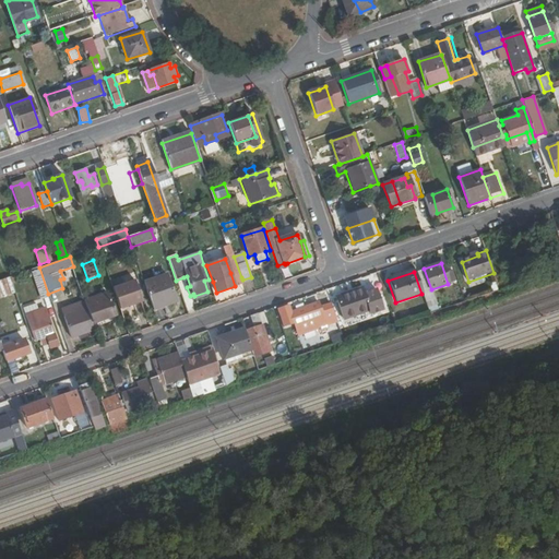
[(144,283),(153,309),(177,301),(167,275),(144,283)]
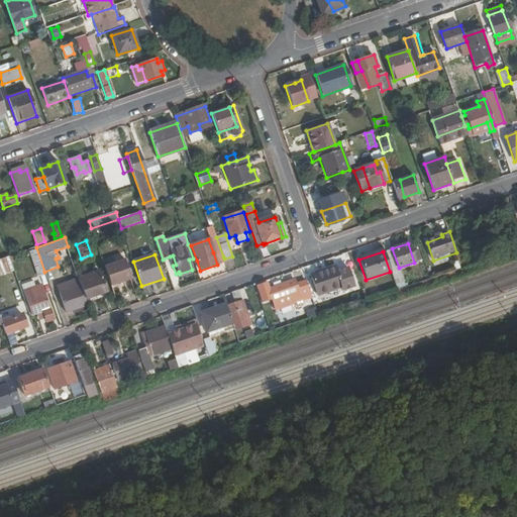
[(0,276),(14,271),(9,256),(0,260),(0,276)]
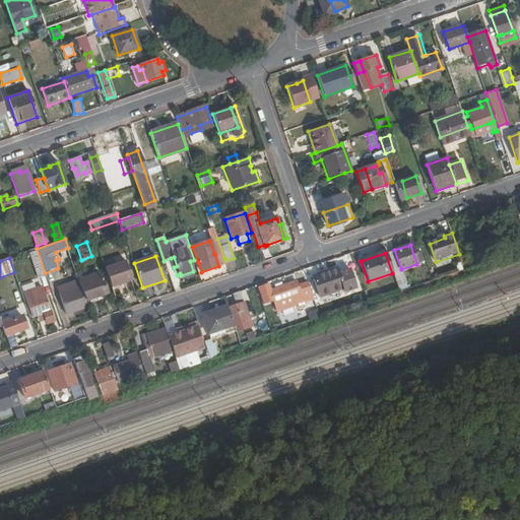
[(106,269),(112,288),(133,281),(126,262),(106,269)]
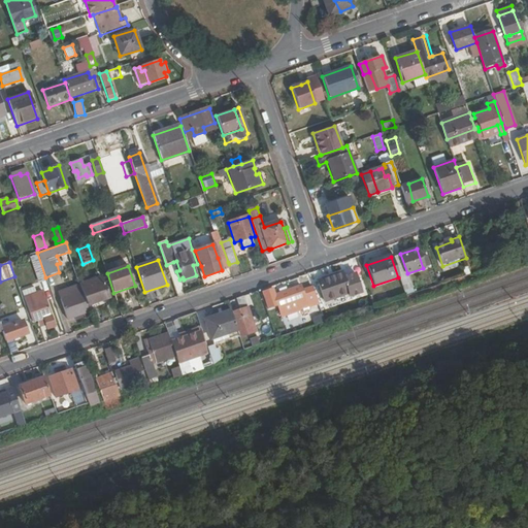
[(324,301),(348,294),(349,297),(360,293),(354,274),(342,278),(341,274),(317,283),(324,301)]
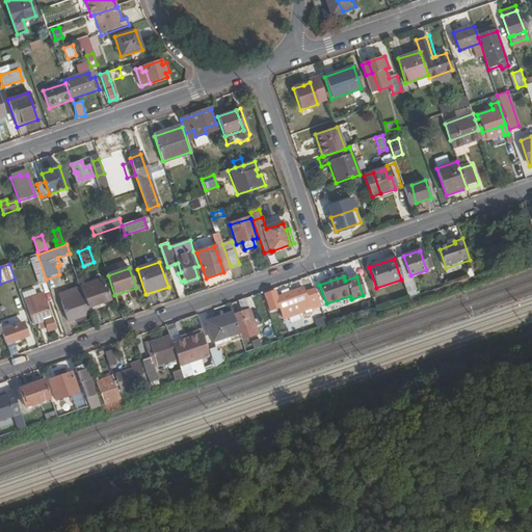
[(408,294),(416,293),(413,276),(405,277),(408,294)]
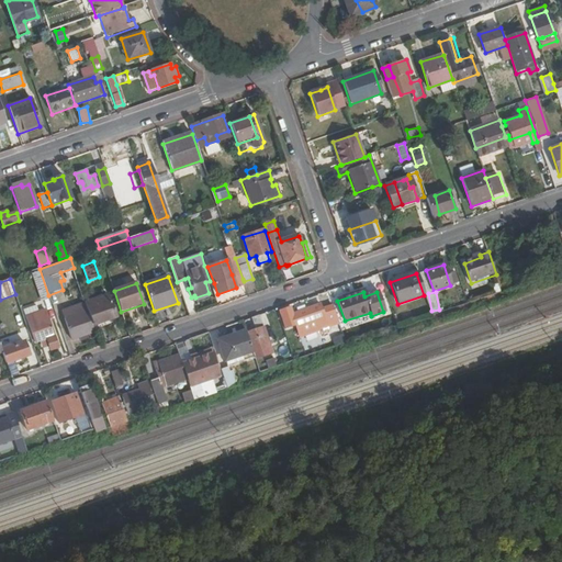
[(109,295),(86,303),(87,306),(93,325),(116,317),(109,295)]
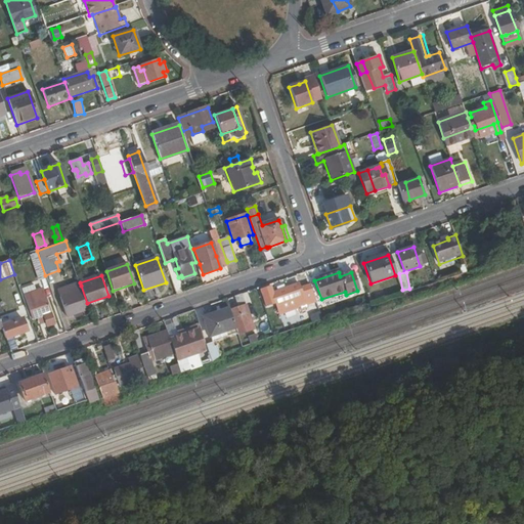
[(23,290),(25,296),(37,292),(34,285),(23,290)]
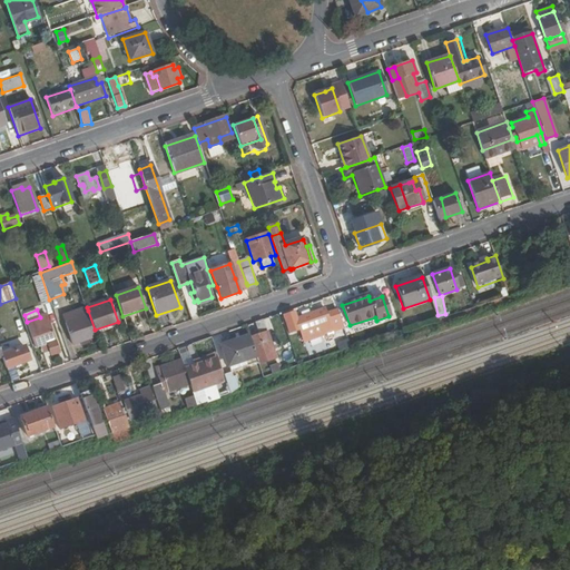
[(95,330),(88,311),(66,317),(68,323),(66,324),(74,344),(80,342),(88,340),(97,336),(95,330)]
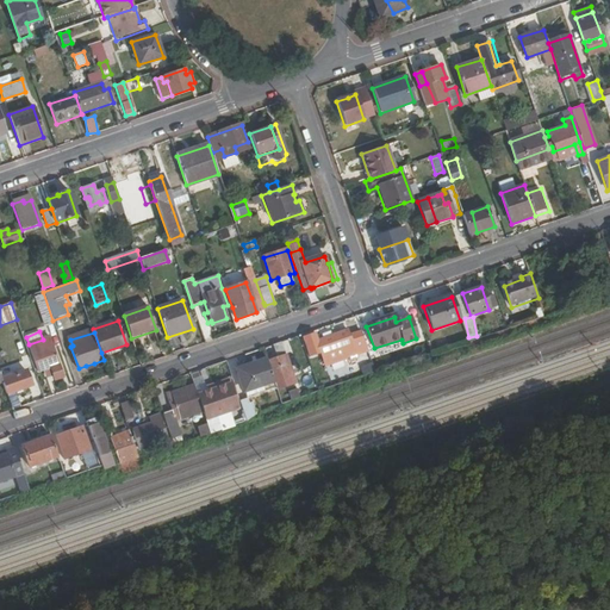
[(323,362),(352,353),(346,332),(317,342),(315,335),(304,338),(310,356),(321,353),(323,362)]
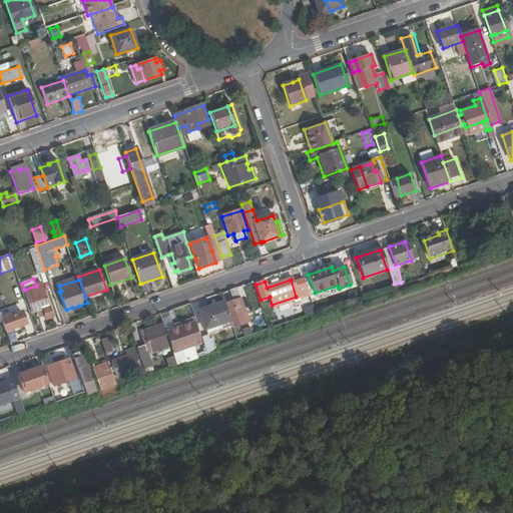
[(36,286),(24,290),(32,314),(37,312),(40,318),(45,317),(46,321),(53,318),(51,311),(53,310),(52,306),(49,307),(41,284),(36,286)]
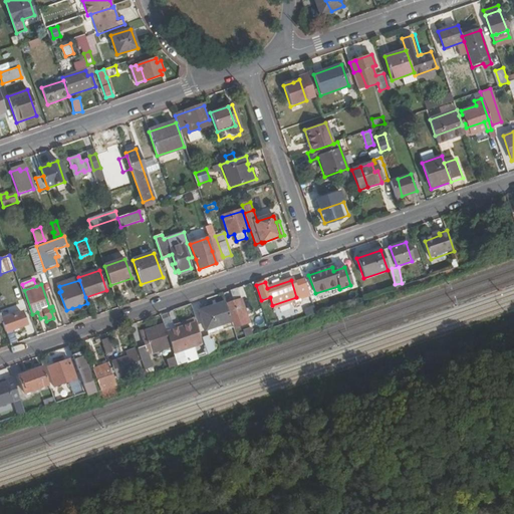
[(244,312),(237,289),(230,291),(234,302),(225,304),(231,321),(233,328),(248,323),(246,316),(238,318),(237,315),(244,312)]
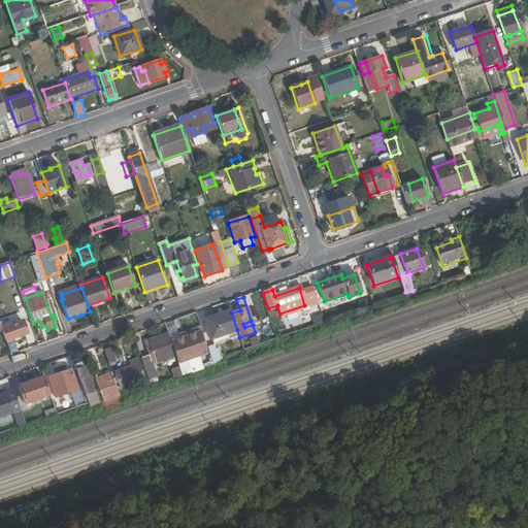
[(211,338),(237,330),(231,312),(231,311),(223,315),(223,317),(206,323),(211,338)]
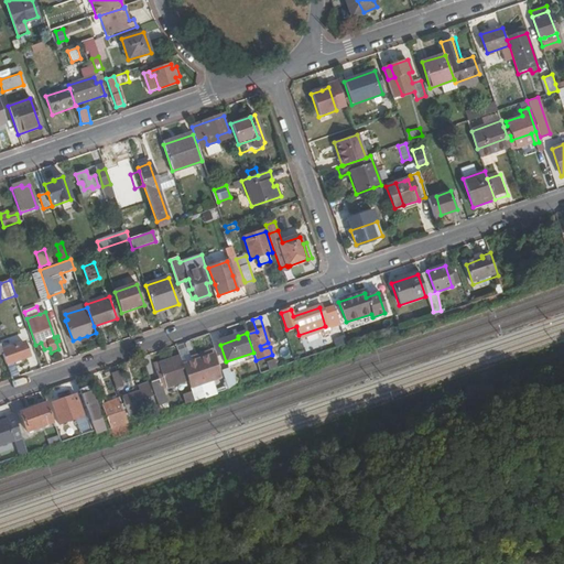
[(290,347),(299,346),(296,335),(289,336),(290,347)]
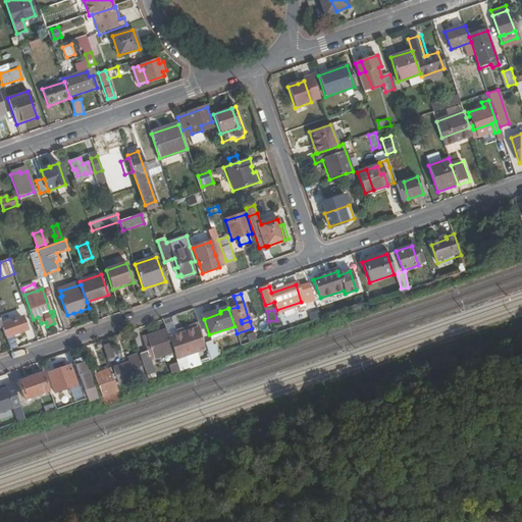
[(2,325),(2,326),(6,337),(27,329),(22,318),(2,325)]
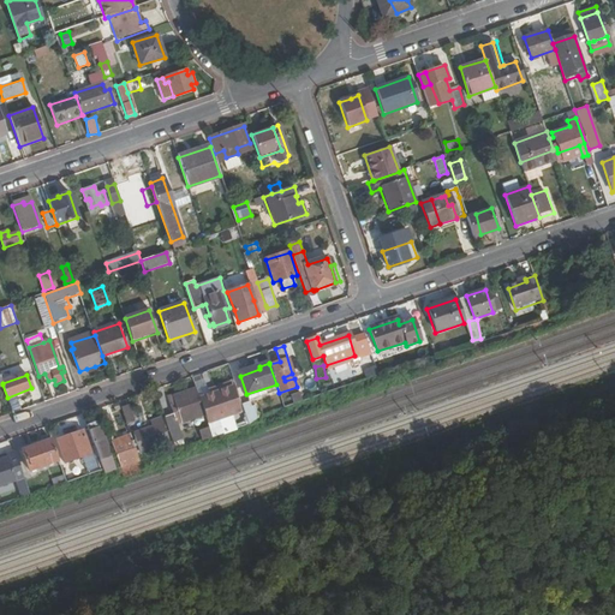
[(173,415),(165,417),(172,436),(180,433),(177,423),(181,422),(181,424),(206,416),(201,402),(199,399),(196,388),(168,398),(173,415)]
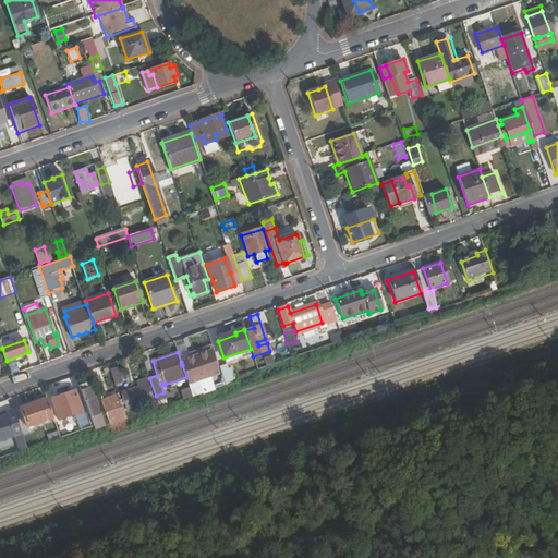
[(186,377),(192,393),(202,390),(197,377),(214,372),(213,366),(215,366),(210,352),(181,362),(182,365),(186,377)]
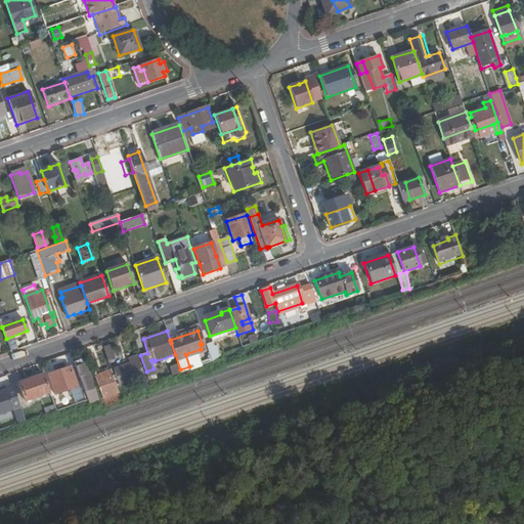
[(250,345),(257,343),(254,335),(247,337),(250,345)]
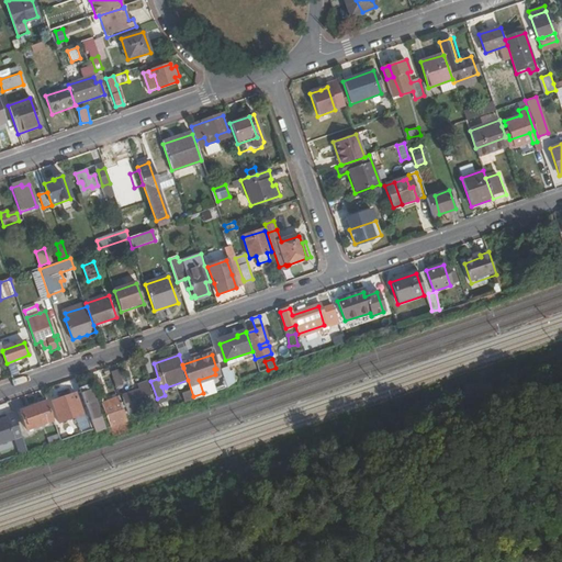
[(221,369),(226,384),(233,382),(228,367),(221,369)]
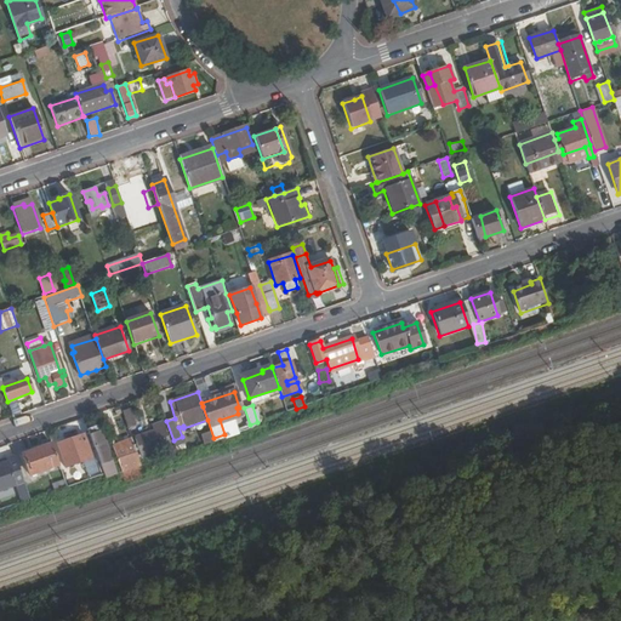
[(130,409),(123,411),(129,429),(136,426),(130,409)]
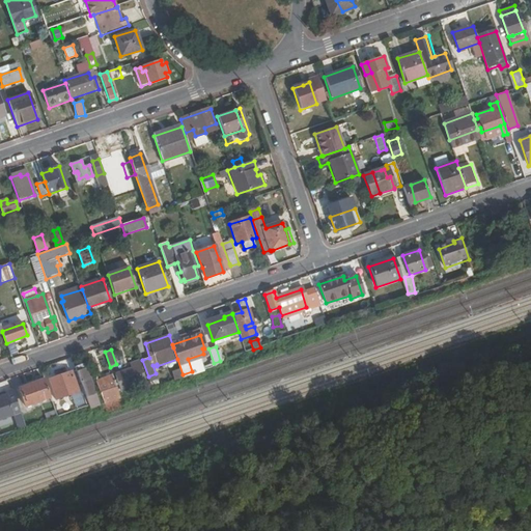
[(99,371),(93,357),(88,359),(93,373),(99,371)]
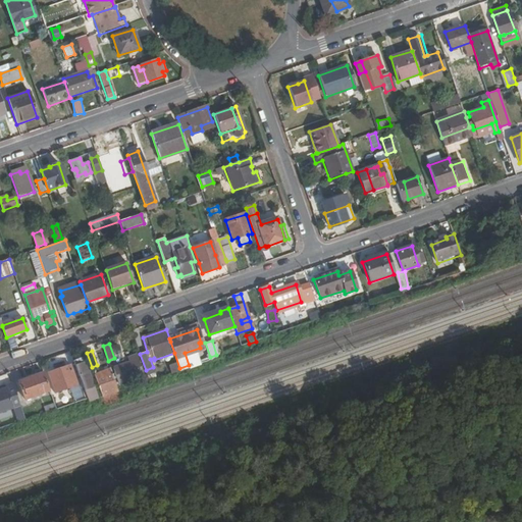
[(115,368),(120,383),(144,375),(137,355),(129,357),(132,362),(115,368)]
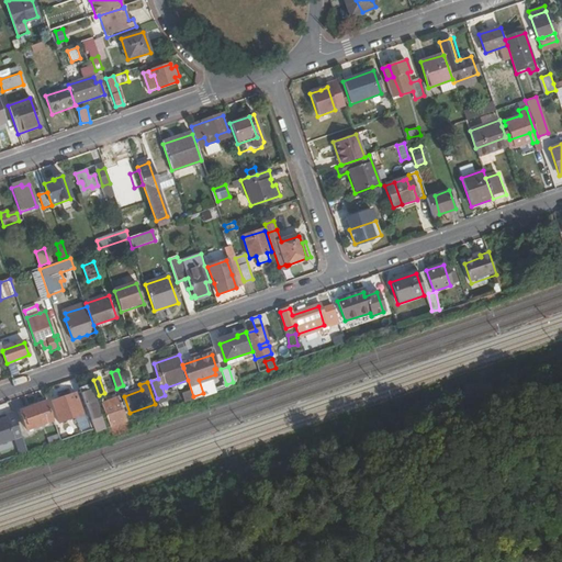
[(80,388),(96,433),(105,429),(92,390),(90,391),(88,385),(80,388)]
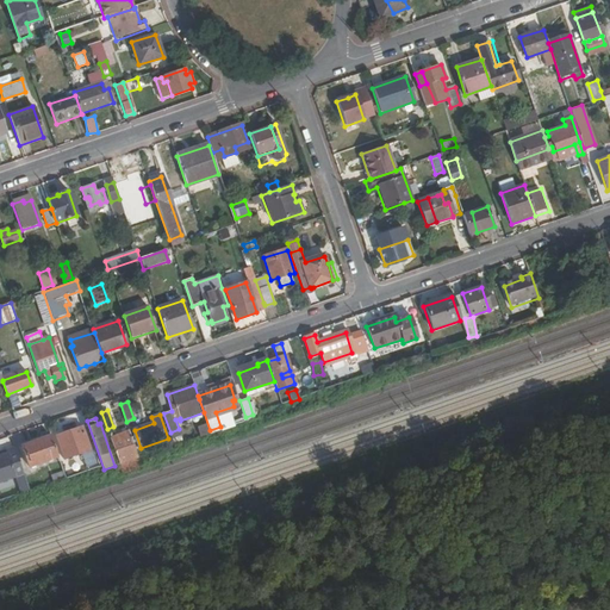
[(57,436),(66,460),(82,454),(86,467),(95,465),(82,428),(57,436)]
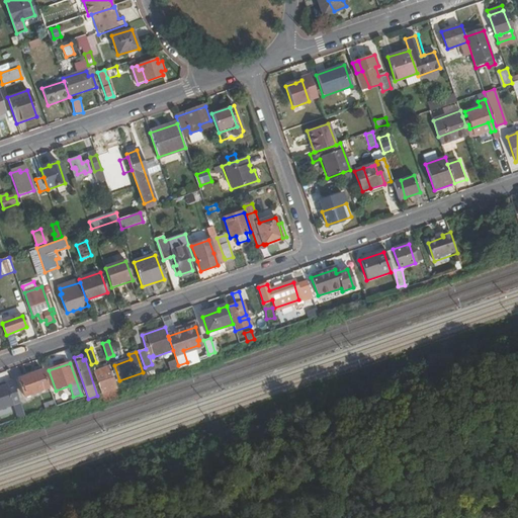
[(93,371),(101,395),(118,390),(116,385),(115,381),(110,366),(93,371)]
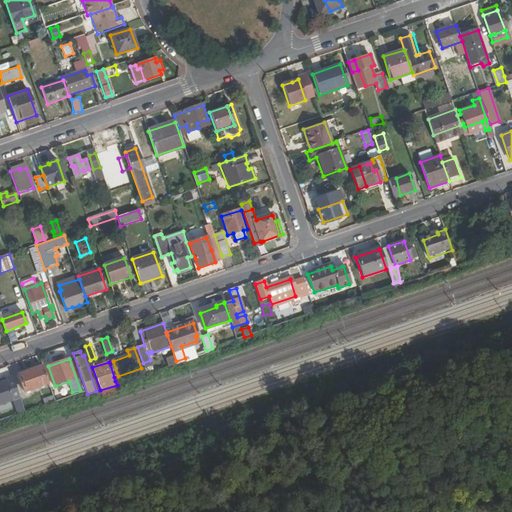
[(25,392),(49,384),(43,366),(19,375),(25,392)]
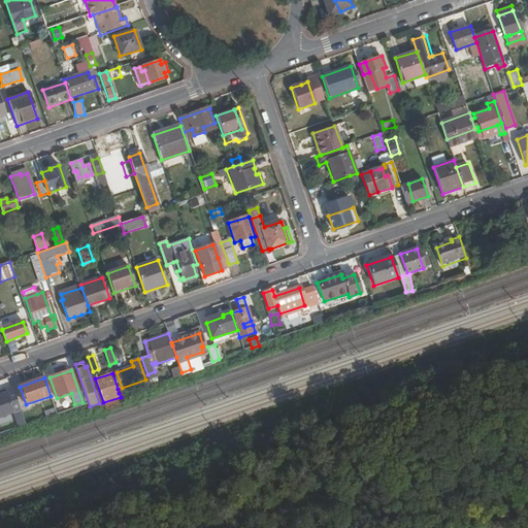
[(0,419),(14,414),(21,411),(13,390),(12,387),(6,390),(6,392),(0,394),(0,419)]
